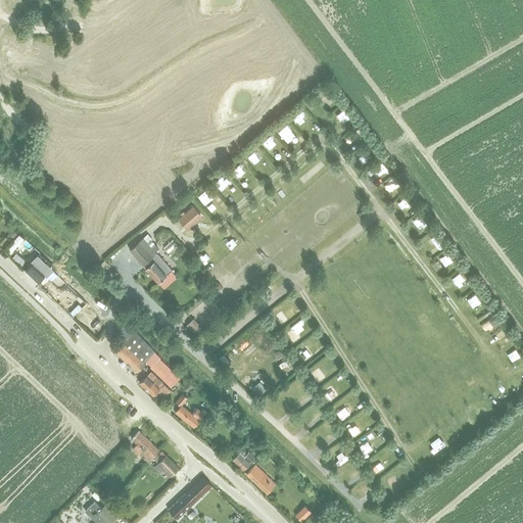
[(112,17),(110,26),(117,28),(120,19),(112,17)]
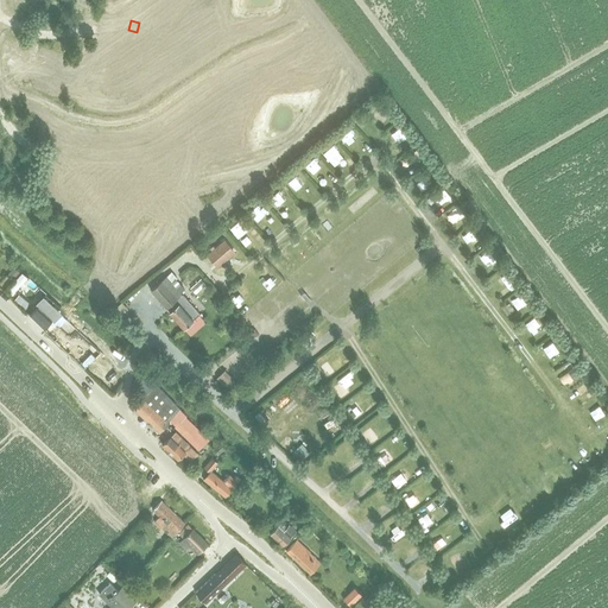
[(16,40),(12,46),(21,54),(26,48),(16,40)]
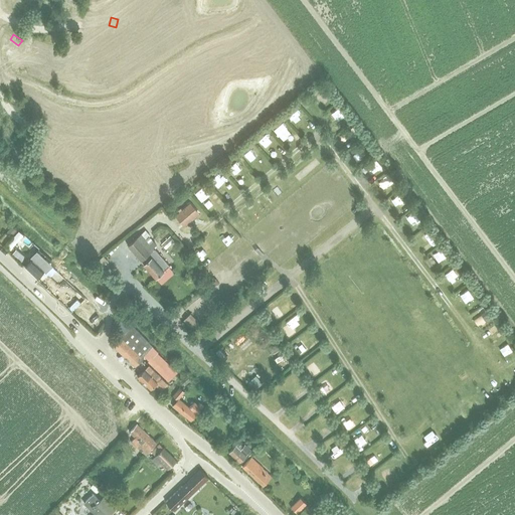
[(55,47),(49,53),(57,60),(62,54),(55,47)]
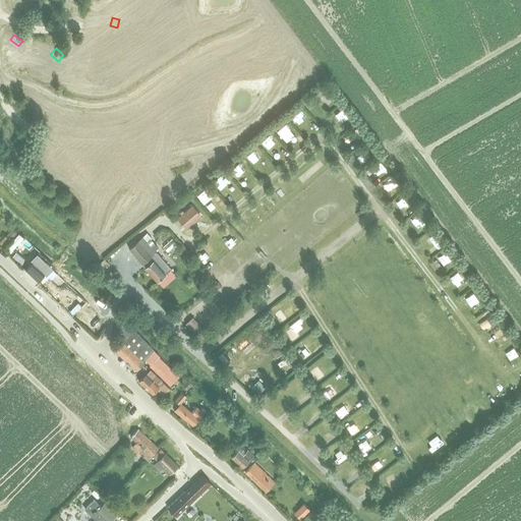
[(78,77),(75,81),(82,89),(87,84),(78,77)]
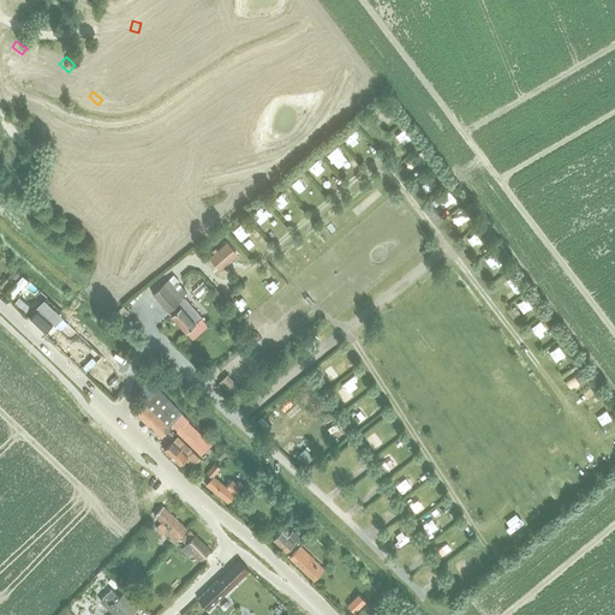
[(23,202),(17,207),(27,218),(33,213),(23,202)]
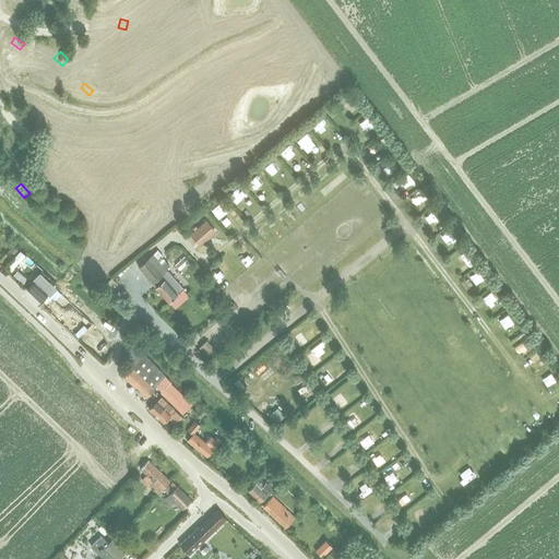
[(198,242),(213,229),(205,221),(190,234),(198,242)]
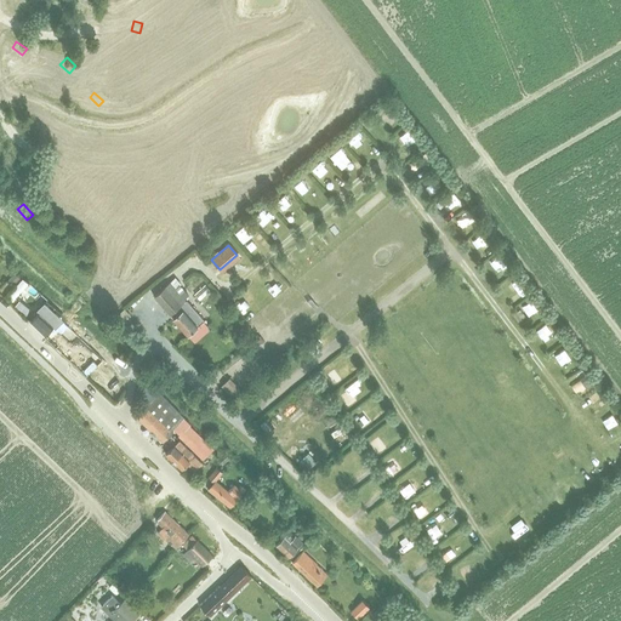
[(15,273),(7,281),(13,286),(20,278),(15,273)]
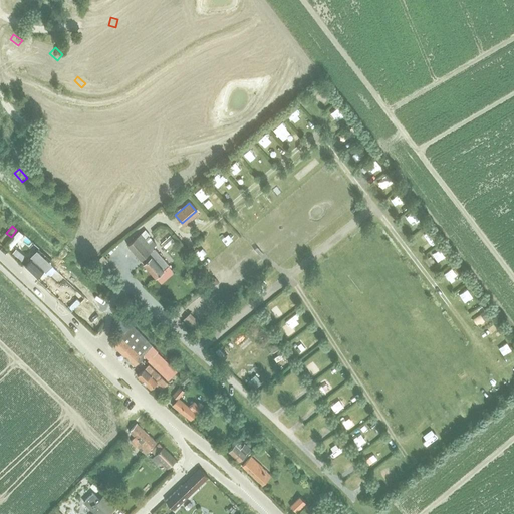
[(156,277),(169,265),(153,247),(156,244),(152,240),(149,242),(146,239),(150,235),(145,229),(127,245),(141,260),(142,260),(144,262),(143,263),(156,277)]
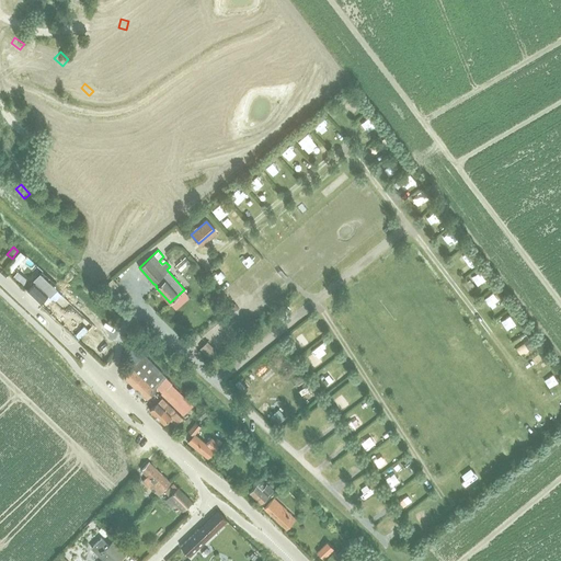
[(185,256),(175,265),(180,271),(190,262),(185,256)]
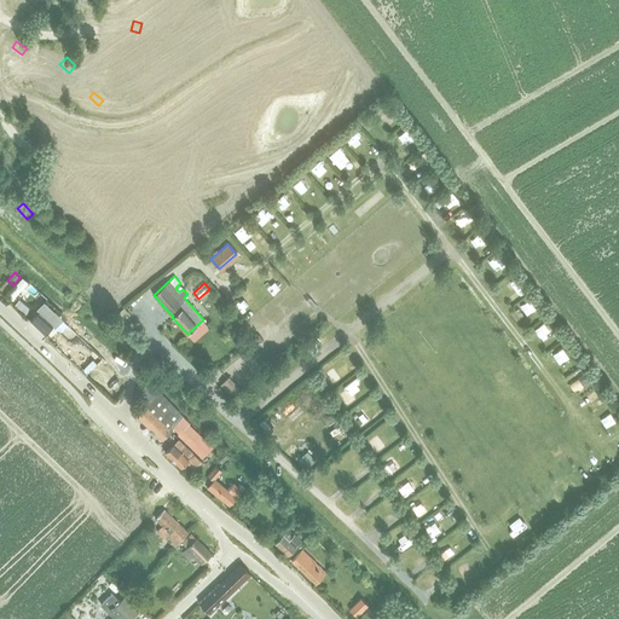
[(39,312),(30,320),(44,334),(52,325),(55,328),(64,317),(46,300),(36,310),(39,312)]
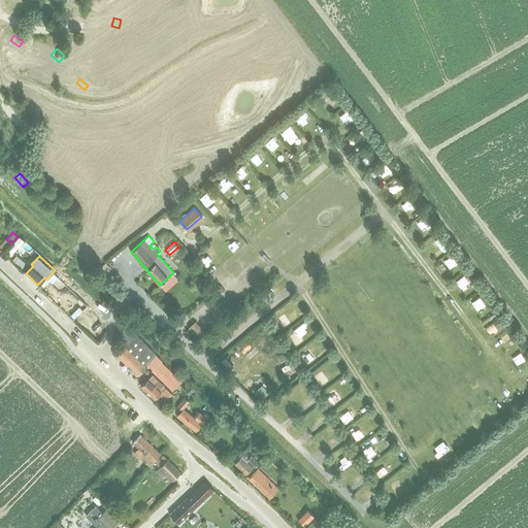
[(217,294),(209,298),(215,305),(222,300),(217,294)]
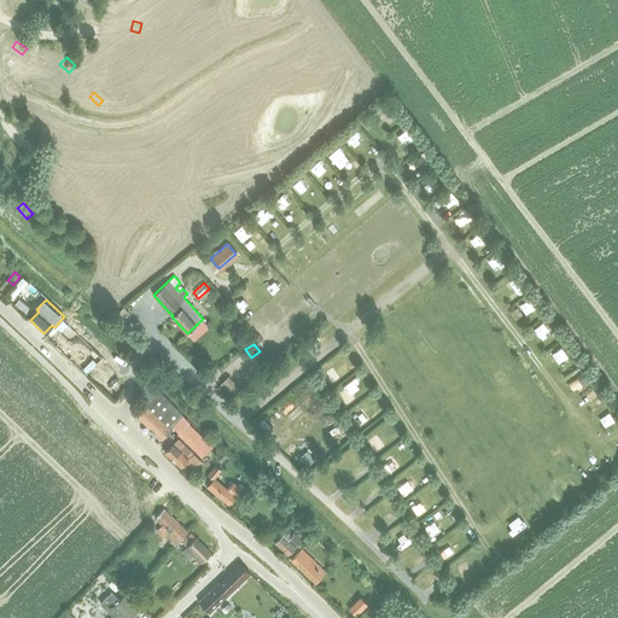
[(139,375),(138,394),(146,402),(140,408),(138,417),(159,437),(162,439),(172,429),(170,426),(172,425),(179,432),(178,435),(200,459),(203,456),(213,447),(188,423),(191,421),(182,414),(158,389),(139,375)]
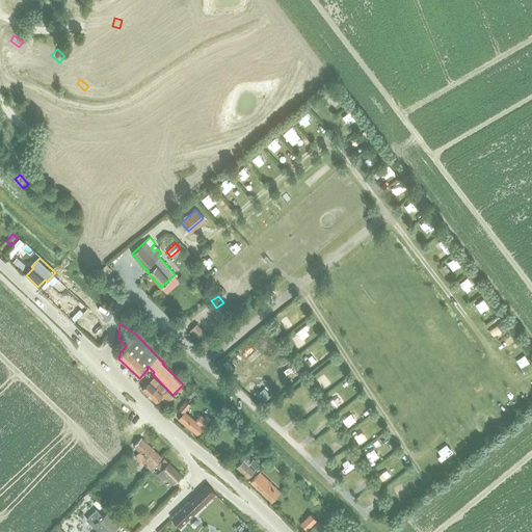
[(165,390),(153,378),(142,389),(155,401),(159,397),(166,403),(173,397),(165,390)]
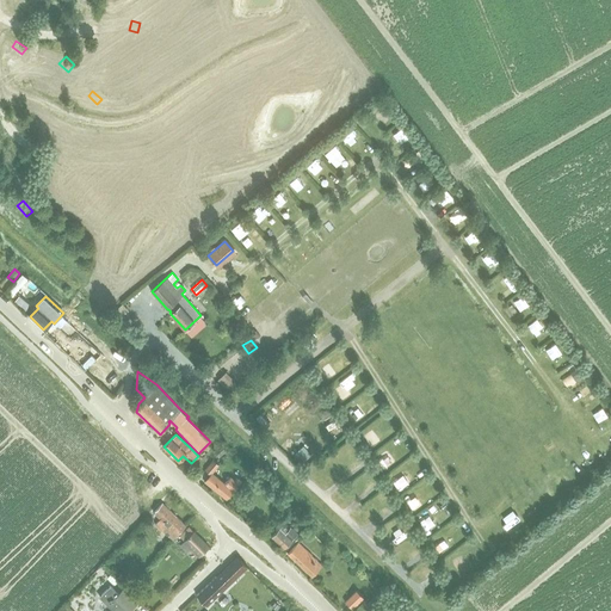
[(223,448),(215,456),(217,458),(226,450),(223,448)]
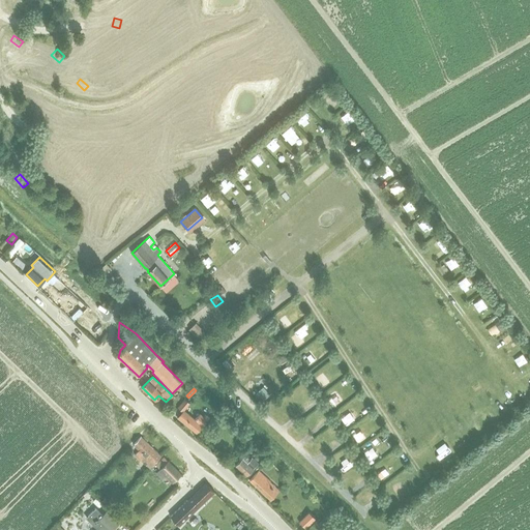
[(195,433),(208,418),(204,415),(202,418),(197,413),(195,415),(197,416),(194,419),(183,410),(189,402),(184,398),(177,407),(182,411),(176,417),(195,433)]
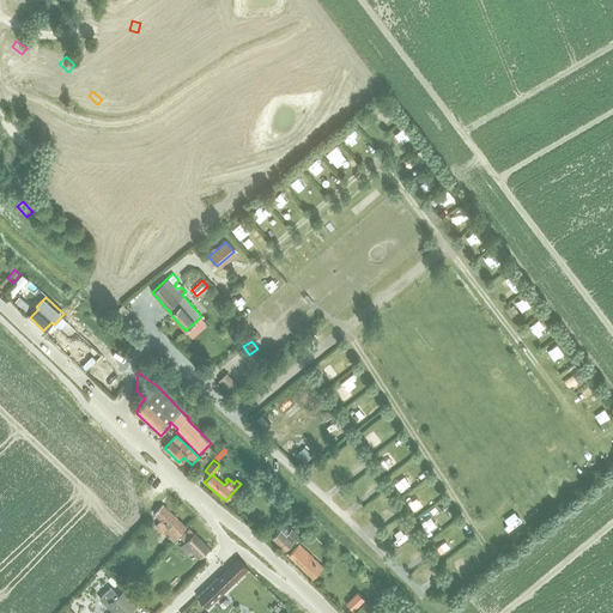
[(173,540),(186,526),(163,504),(153,513),(161,519),(155,525),(173,540)]
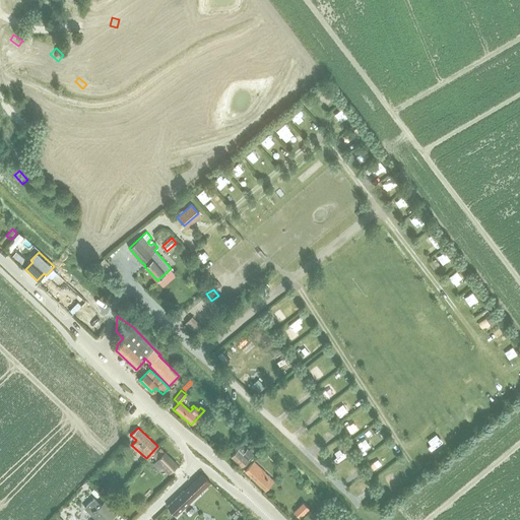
[(176,464),(170,457),(160,448),(152,456),(156,460),(153,463),(160,470),(164,467),(169,471),(176,464)]
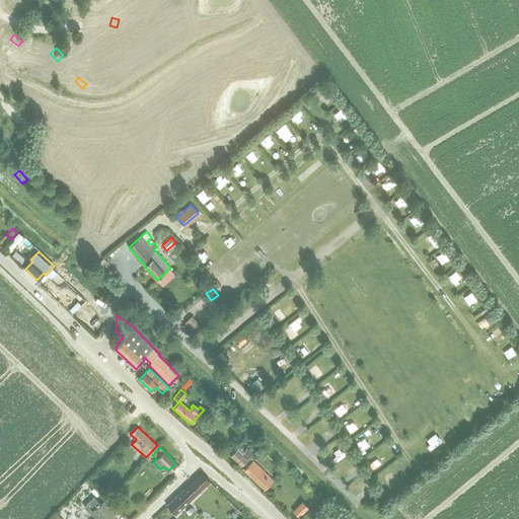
[(238,447),(230,456),(241,465),(251,453),(245,448),(244,449),(242,447),(241,449),(238,447)]
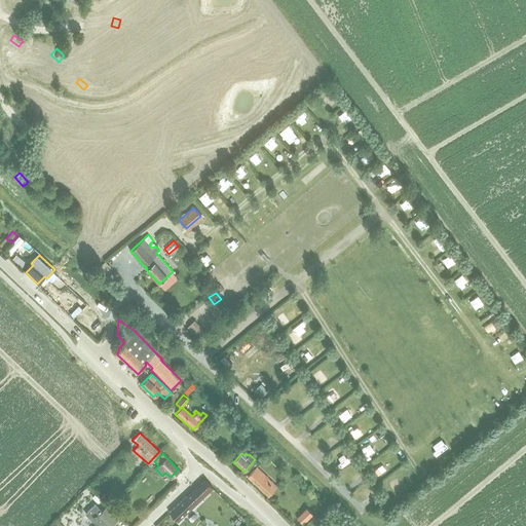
[(267,496),(276,486),(256,467),(247,477),(267,496)]
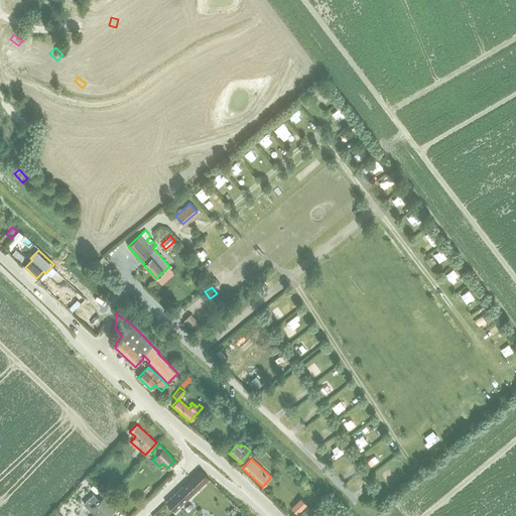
[(173,510),(208,478),(200,470),(165,502),(173,510)]
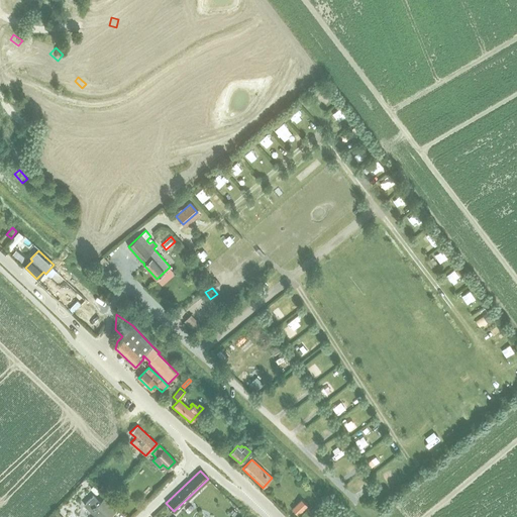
[(102,485),(98,489),(106,496),(113,489),(108,485),(105,488),(102,485)]
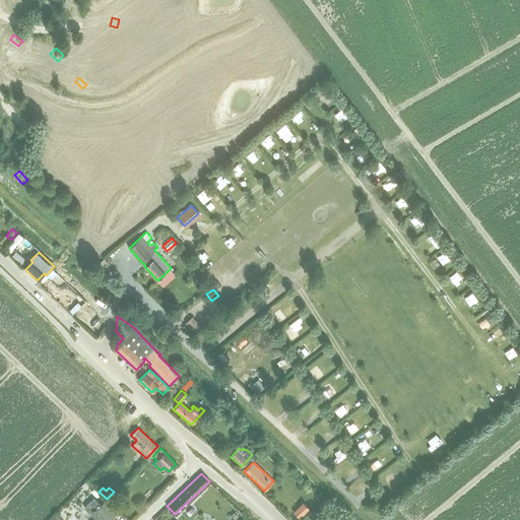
[(96,519),(111,519),(117,513),(104,501),(101,505),(93,498),(84,508),(96,519)]
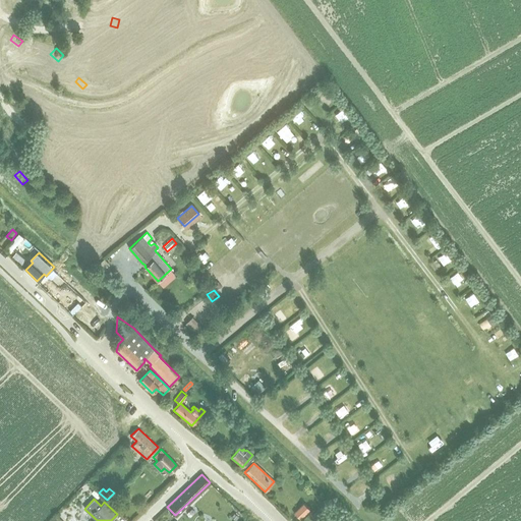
[(299,518),(308,508),(303,503),(293,512),(299,518)]
